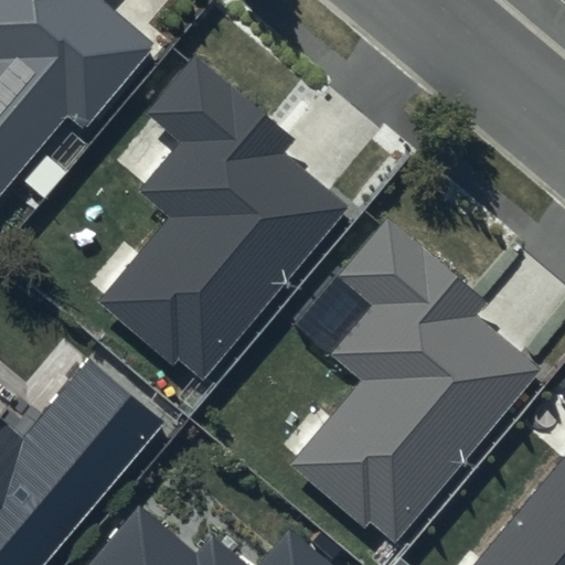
[(0,0),(0,195),(67,115),(84,128),(155,43),(102,0),(0,0)]
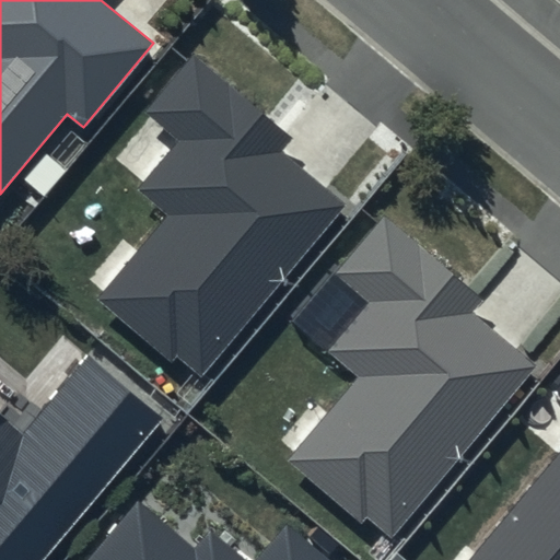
[(293,137),(193,54),(141,114),(176,143),(138,189),(170,217),(100,298),(198,381),(345,207),(280,152),(293,137)]
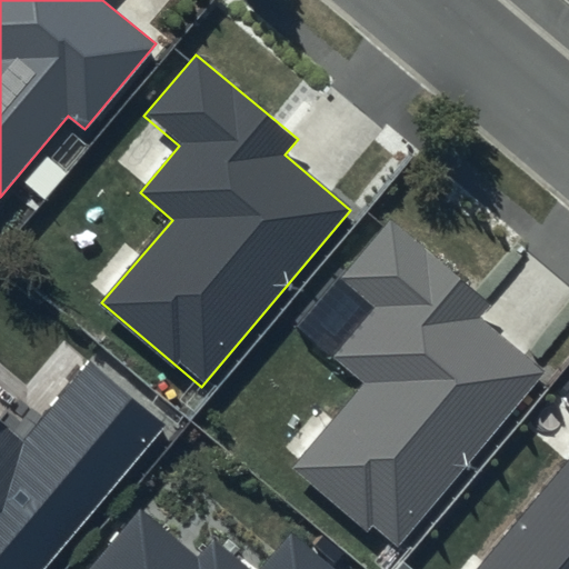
[(493,305),(390,218),(339,278),(376,309),(335,358),(368,385),(299,466),(396,546),(543,370),(482,318),(493,305)]
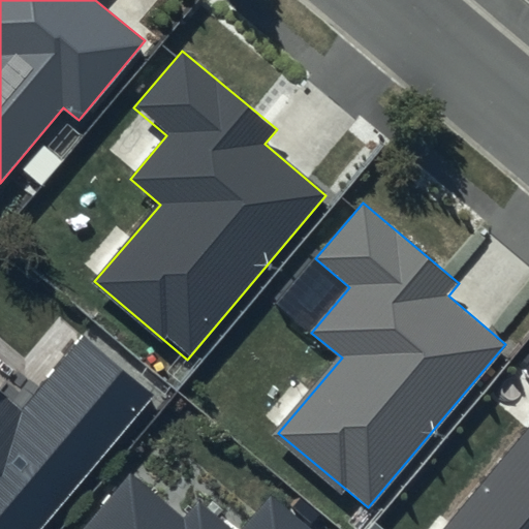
[(22,408),(0,390),(0,528),(41,528),(155,396),(84,336),(22,408)]
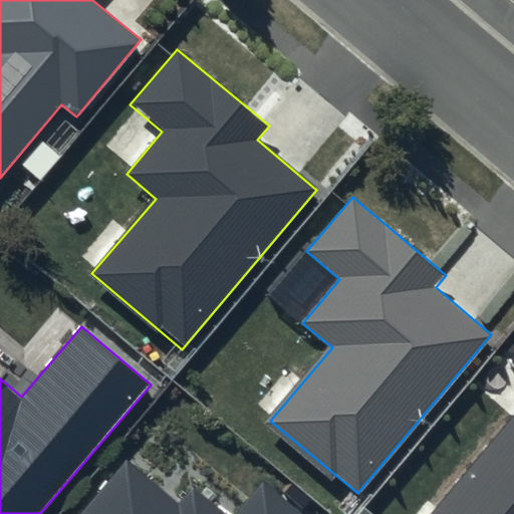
[(513,513),(513,412),(427,513),(513,513)]
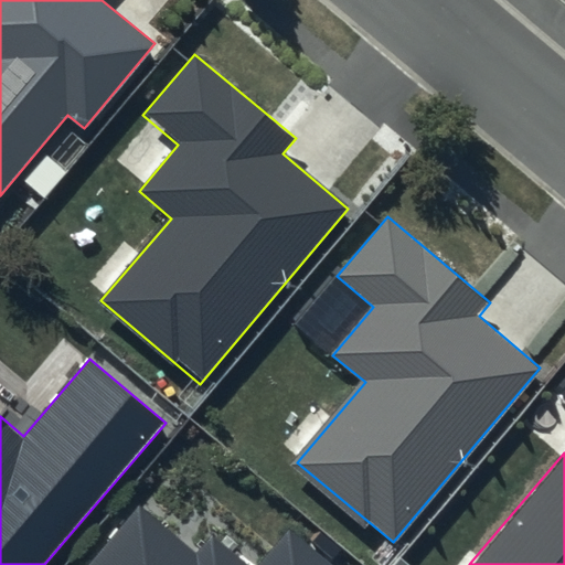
[(196,553),(139,504),(87,564),(333,564),(288,526),(255,564),(252,564),(213,532),(196,553)]
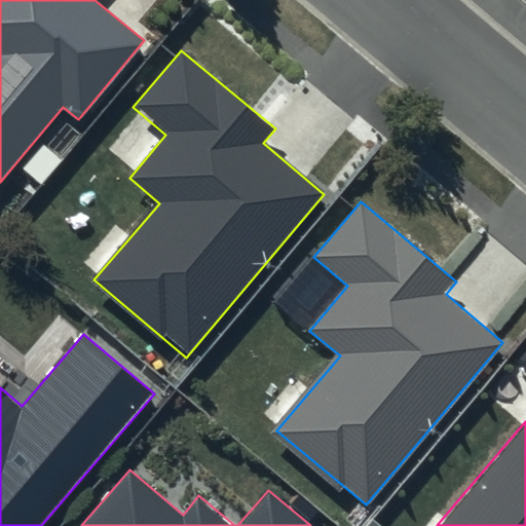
All buildings are outlined.
